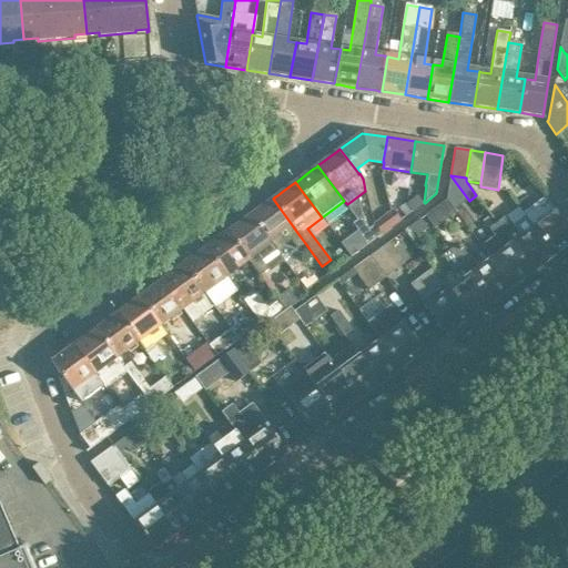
[(357,196),(347,204),(351,209),(350,210),(357,220),(361,219),(362,217),(363,216),(357,196)]
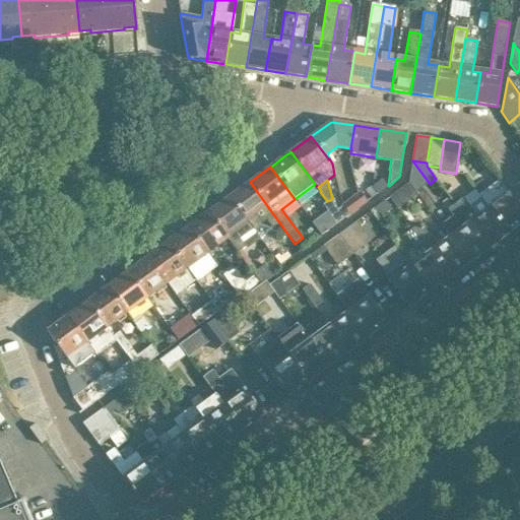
[(373,187),(379,194),(388,186),(383,180),(373,187)]
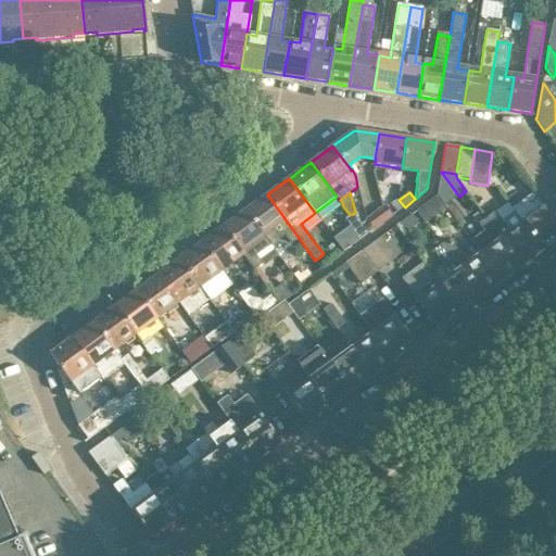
[(515,212),(543,251),(555,240),(555,220),(534,192),(513,209),(515,212)]
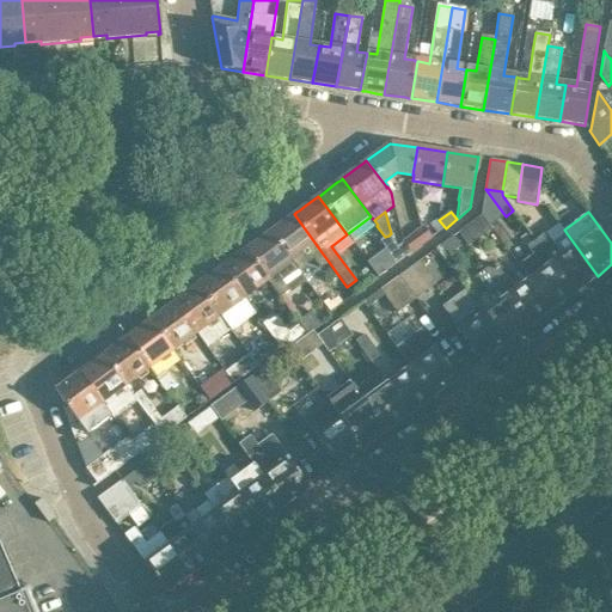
[(316,244),(294,214),(269,232),(298,270),(312,258),(322,252),(316,244)]
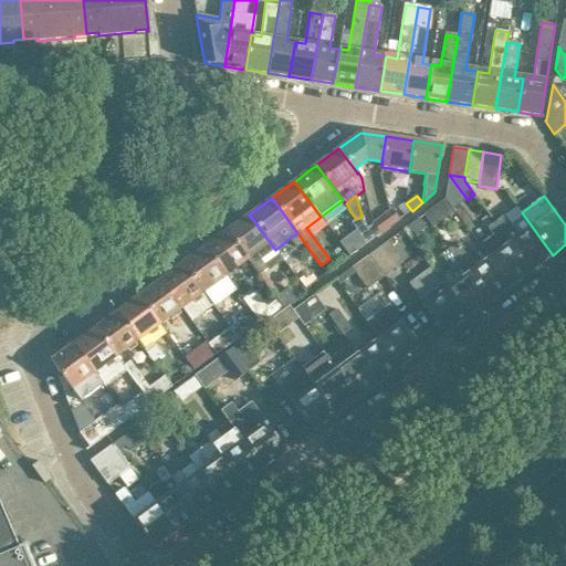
[(446,199),(431,209),(441,222),(456,212),(453,210),(446,199)]
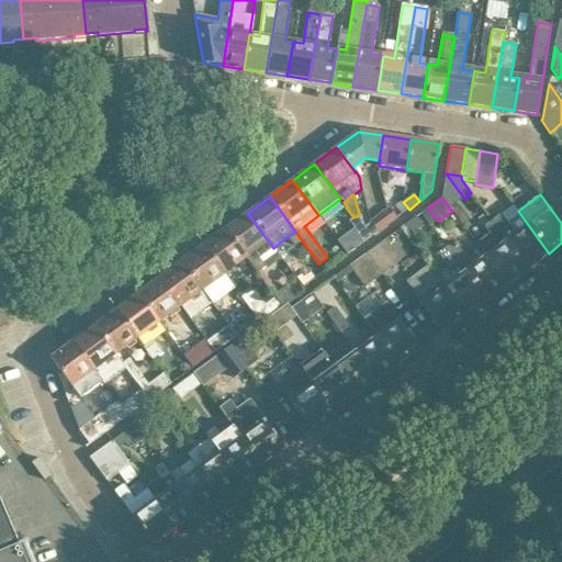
[(390,208),(381,214),(390,224),(397,218),(390,208)]
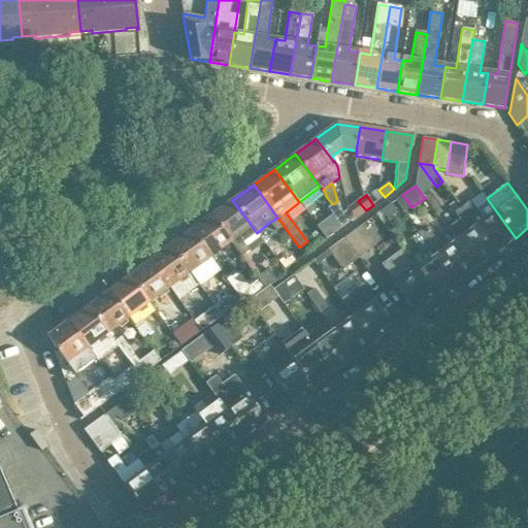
[(211,216),(231,241),(241,257),(250,251),(244,243),(258,234),(257,233),(232,200),(211,216)]
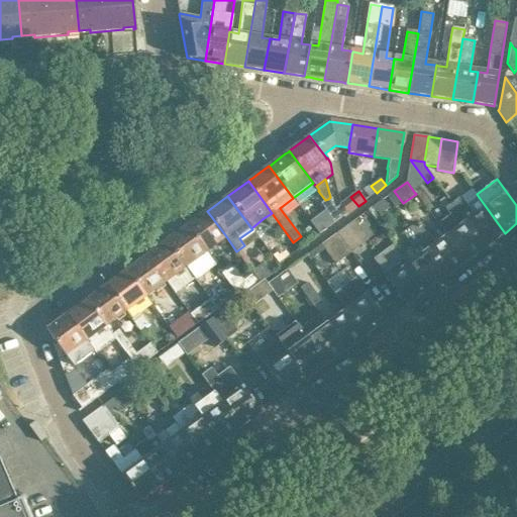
[(347,214),(358,206),(350,197),(340,204),(347,214)]
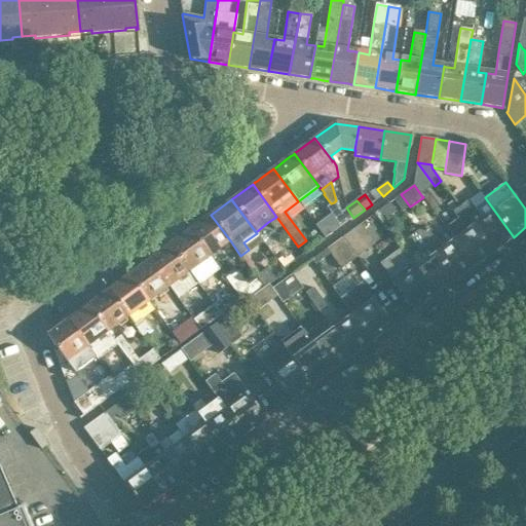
[(460,207),(494,252),(514,237),(487,200),(475,209),(468,200),(460,207)]
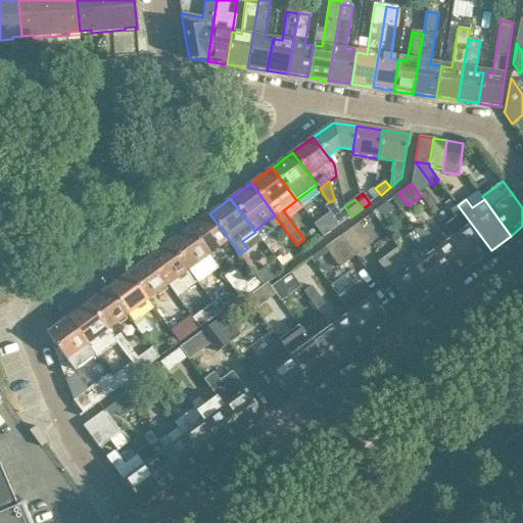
[(329,202),(325,206),(330,214),(339,227),(347,220),(340,210),(333,200),(332,201),(329,202)]
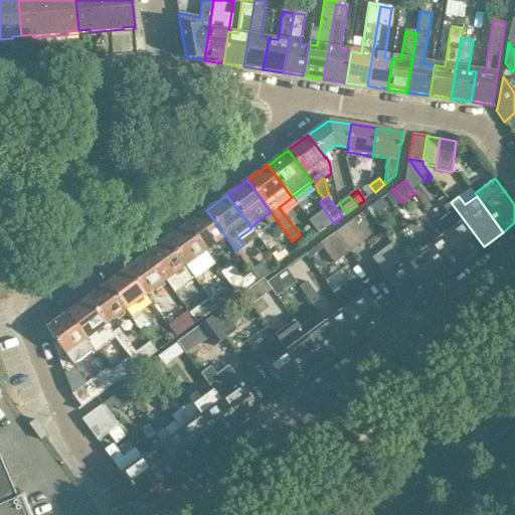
[(381,198),(370,207),(376,215),(387,207),(381,198)]
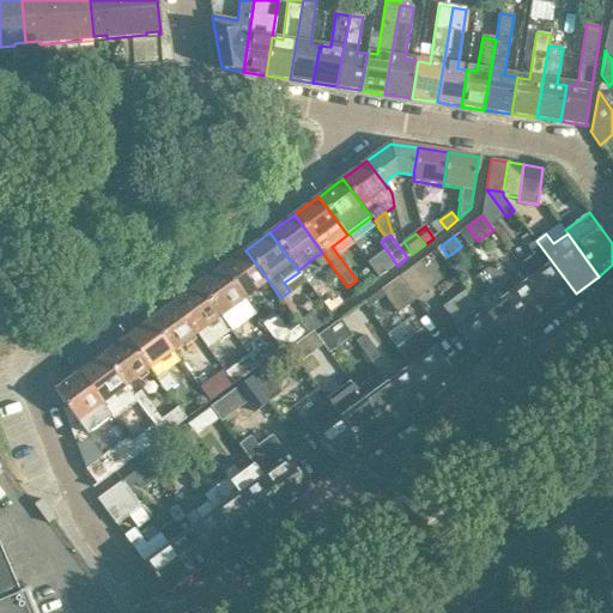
[(533,255),(519,265),(529,279),(552,310),(576,293),(536,241),(527,248),(533,255)]
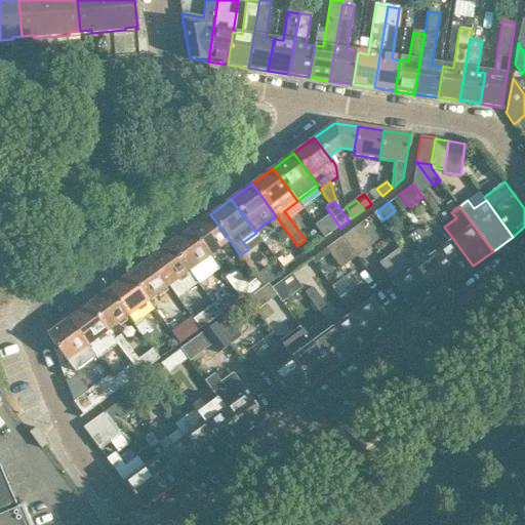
[(230,240),(210,214),(190,230),(208,255),(230,240)]
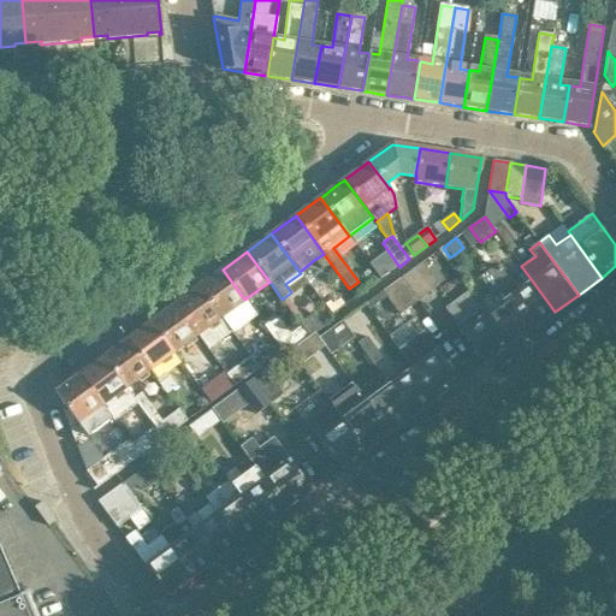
[(381,280),(400,267),(389,252),(371,265),(381,280)]
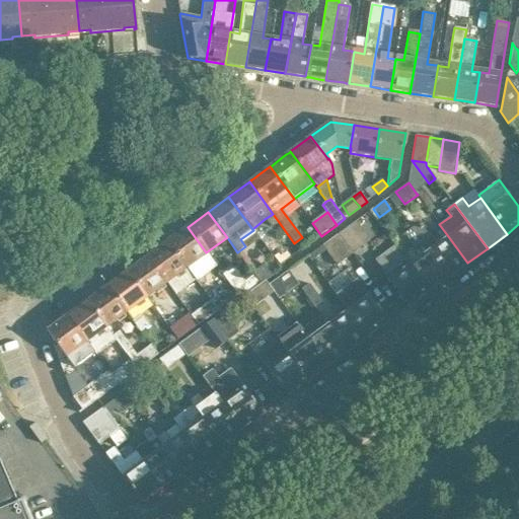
[(271,228),(279,222),(273,214),(265,219),(271,228)]
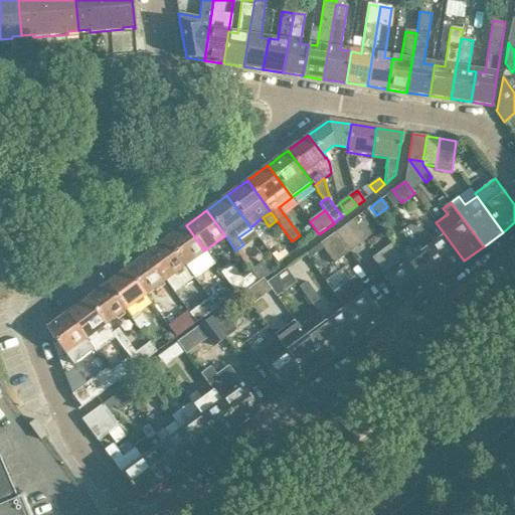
[(367,239),(352,220),(336,232),(350,251),(367,239)]
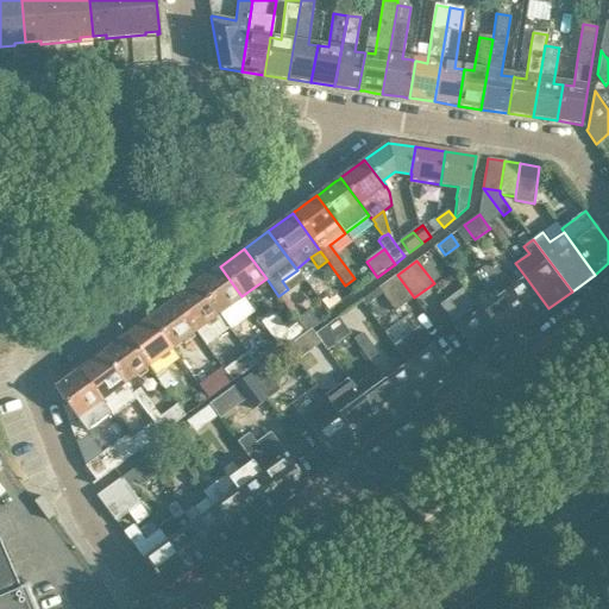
[(493,261),(483,268),(487,272),(496,286),(503,295),(526,325),(548,308),(526,277),(514,287),(507,276),(504,277),(493,261)]
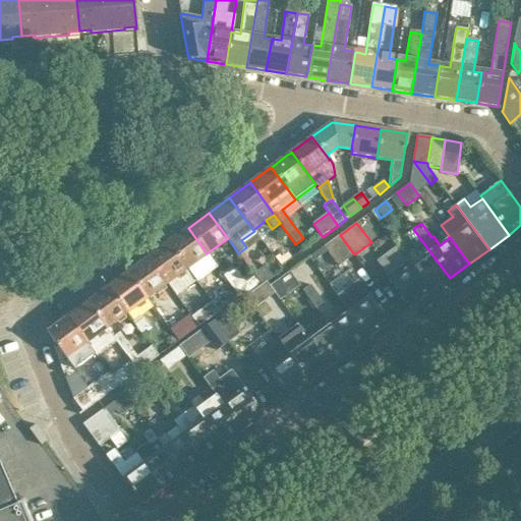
[(187,269),(207,253),(188,228),(177,236),(176,237),(168,243),(187,269)]
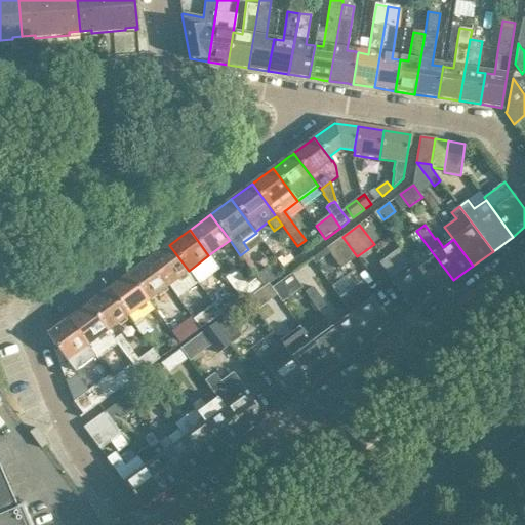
[(428,246),(419,235),(412,241),(418,249),(419,251),(428,246)]
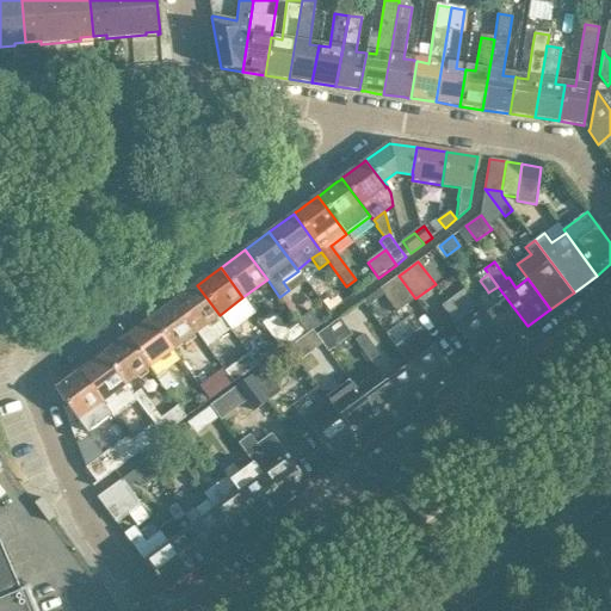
[(399,276),(380,290),(396,313),(415,298),(399,276)]
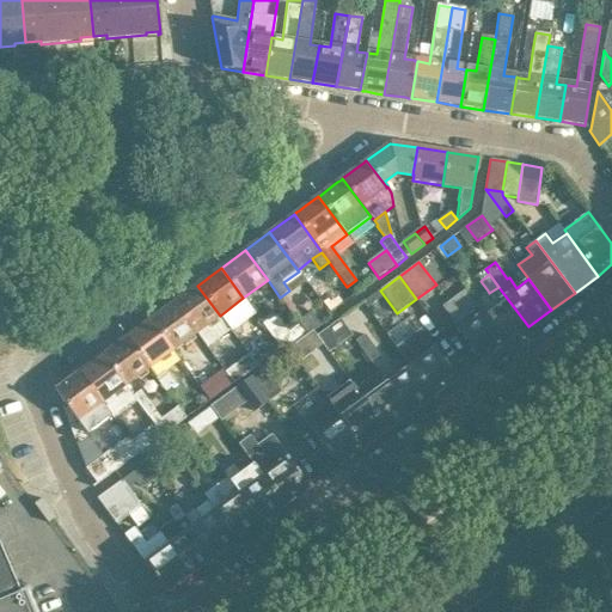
[(196,334),(220,316),(197,286),(173,303),(196,334)]
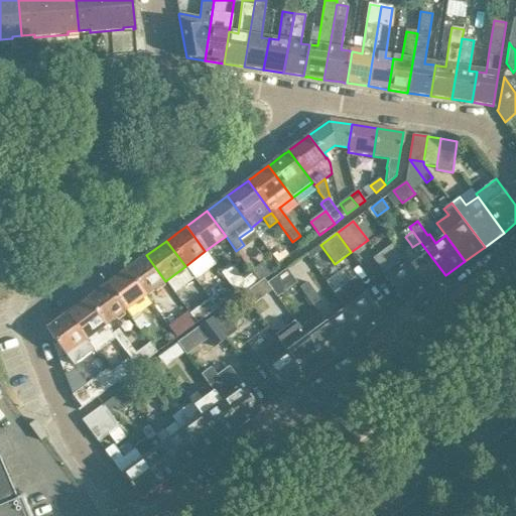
[(407,264),(426,289),(445,275),(426,250),(407,264)]
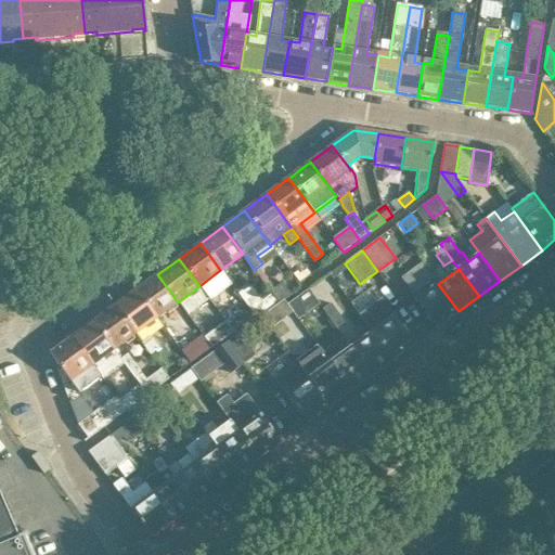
[(178,302),(157,274),(136,291),(156,318),(178,302)]
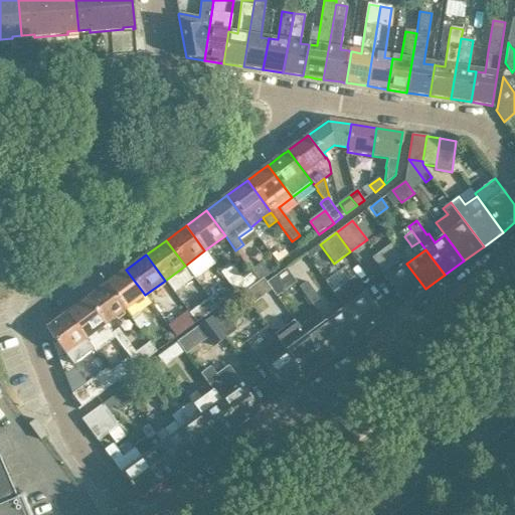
[(382,271),(380,272),(404,305),(425,289),(406,264),(401,256),(382,271)]
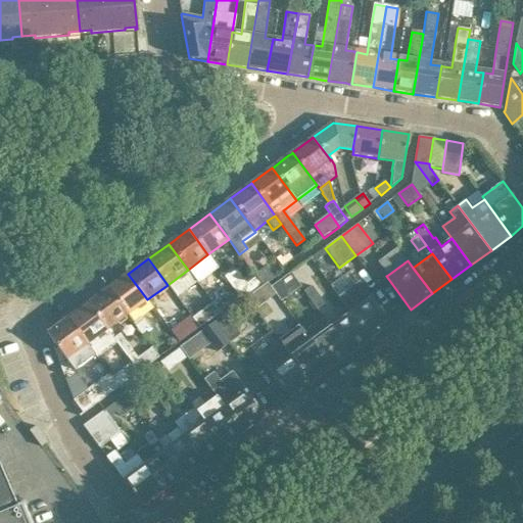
[(254,276),(263,286),(267,283),(274,277),(265,265),(252,273),(254,276)]
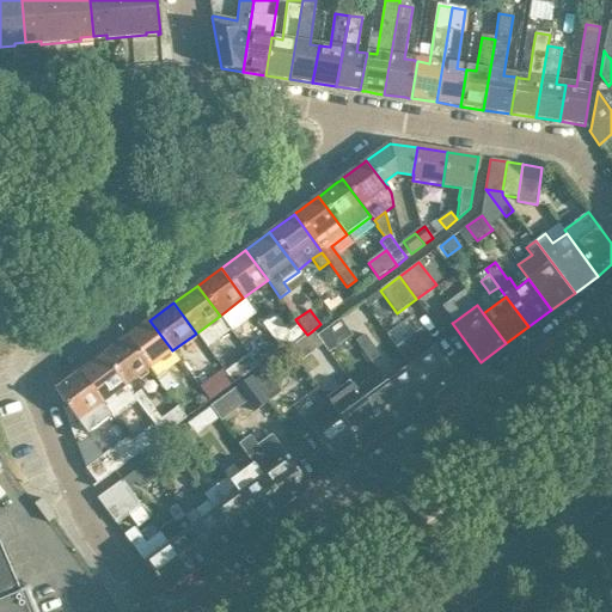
[(237,319),(227,325),(231,330),(237,338),(246,331),(237,319)]
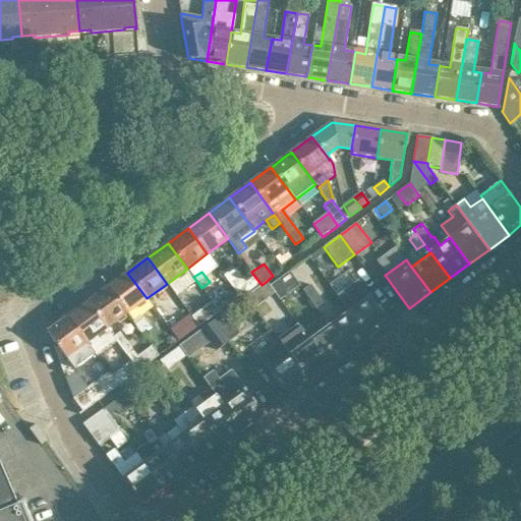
[(147,298),(127,273),(126,274),(117,281),(108,287),(126,313),(147,298)]
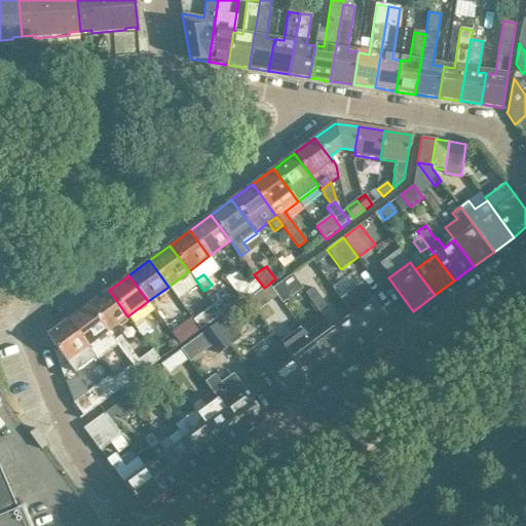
[(292,275),(272,290),(277,297),(283,304),(303,289),(292,275)]
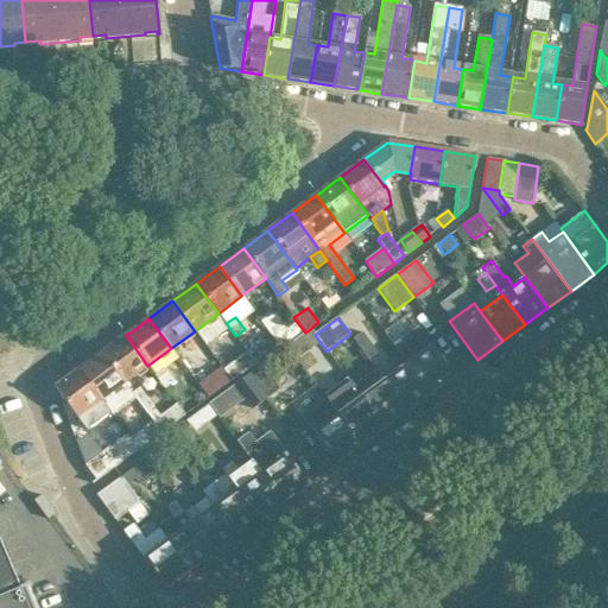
[(287,344),(305,333),(296,321),(286,328),(272,339),(282,349),(287,344)]
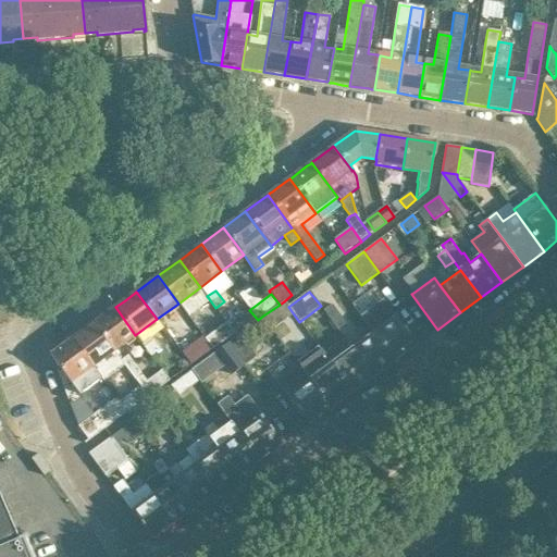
[(361,317),(373,333),(394,361),(417,345),(384,300),(361,317)]
